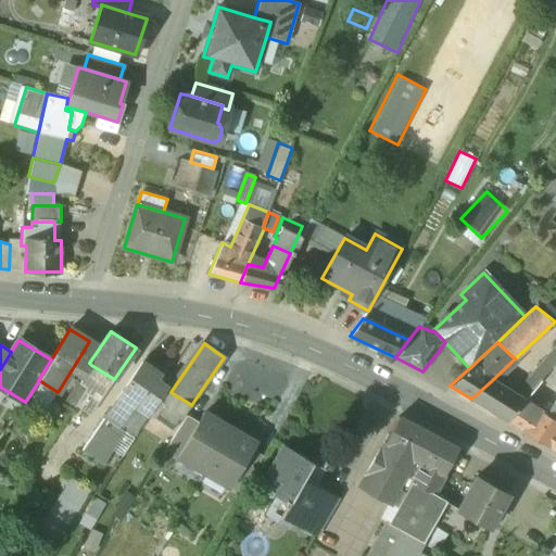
[(555,346),(527,379),(535,387),(542,380),(554,366),(554,365),(555,363),(555,346)]
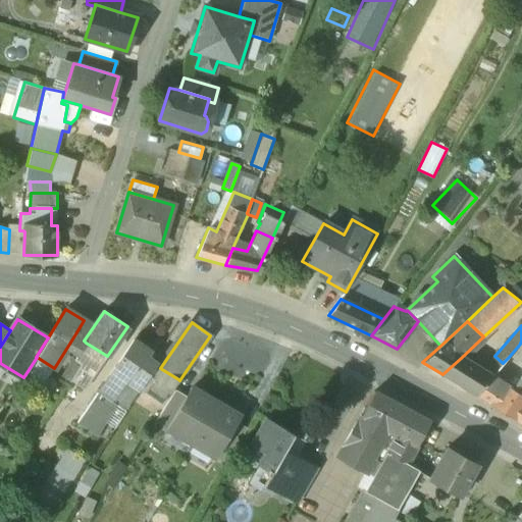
[(107,356),(86,343),(74,361),(81,365),(79,369),(93,378),(107,356)]
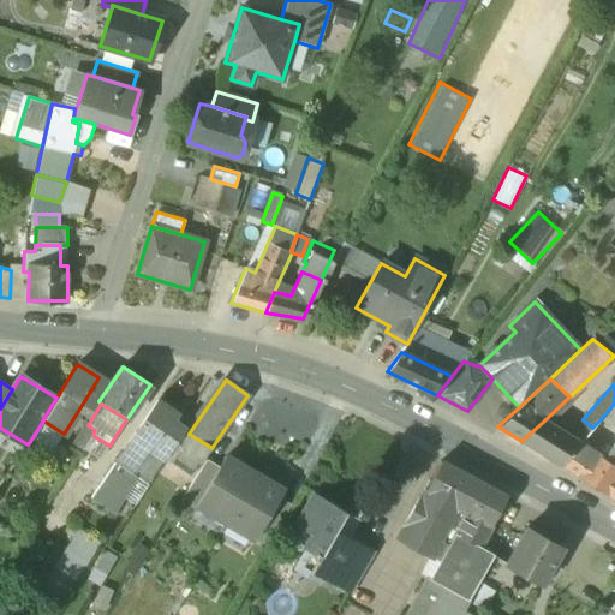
[(614,406),(613,404),(613,405),(599,421),(614,434),(614,406)]
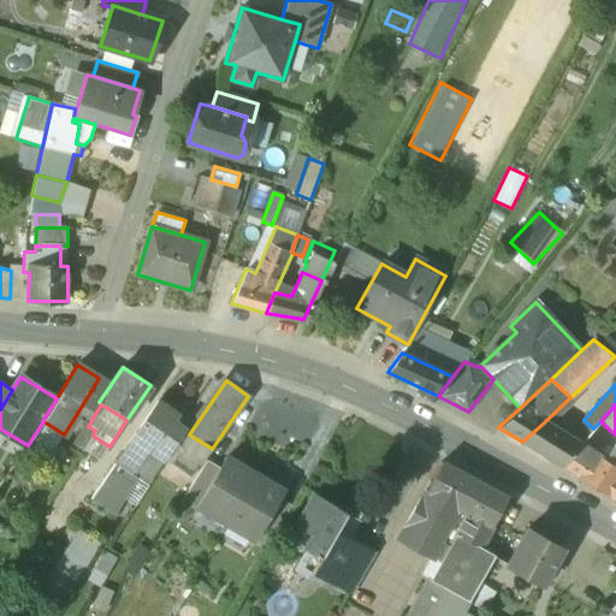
[(153,408),(132,439),(160,457),(181,427),(166,418),(167,416),(159,410),(158,412),(153,408)]
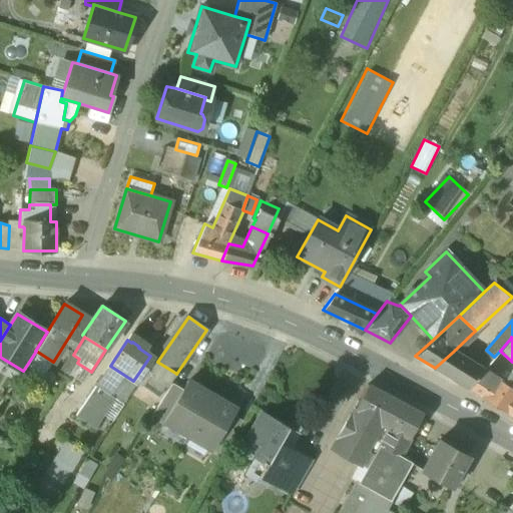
[(449,377),(466,359),(453,352),(435,368),(449,377)]
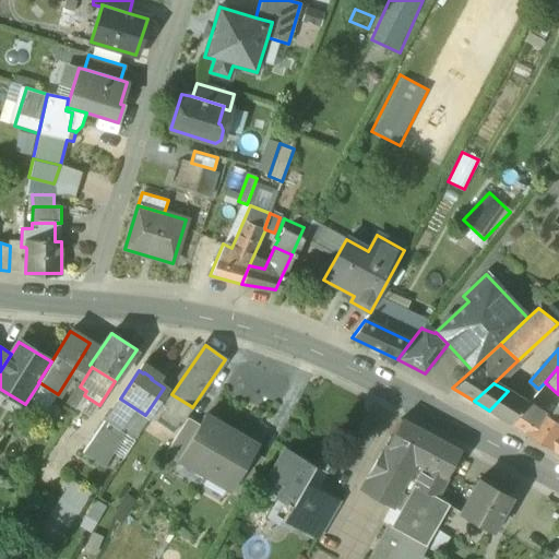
[(80,387),(79,385),(67,404),(76,409),(84,395),(86,391),(80,387)]
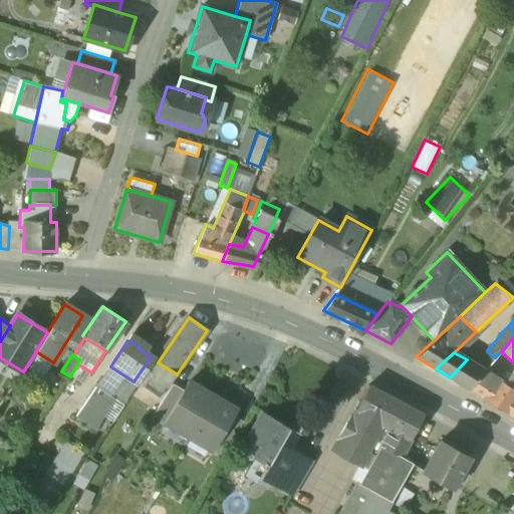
[(467,359),(450,377),(470,390),(484,370),(467,359)]
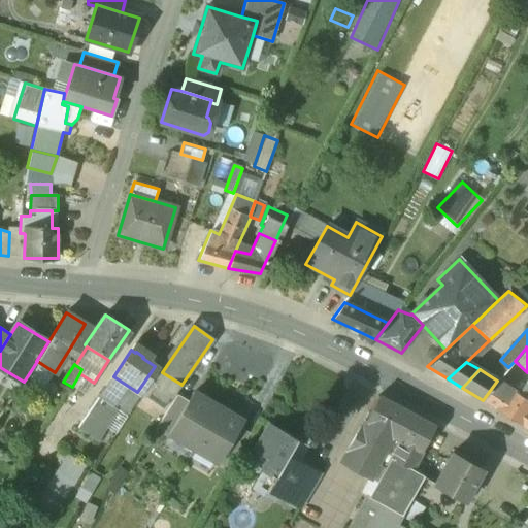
[(180,384),(162,372),(155,383),(173,395),(180,384)]
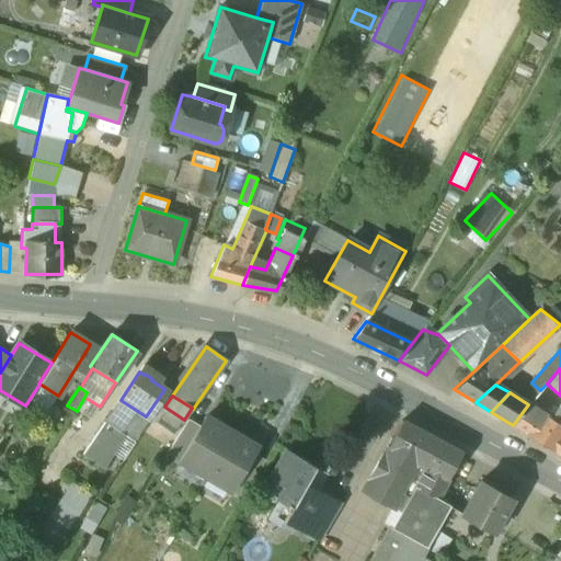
[(100,407),(84,397),(77,411),(90,420),(100,407)]
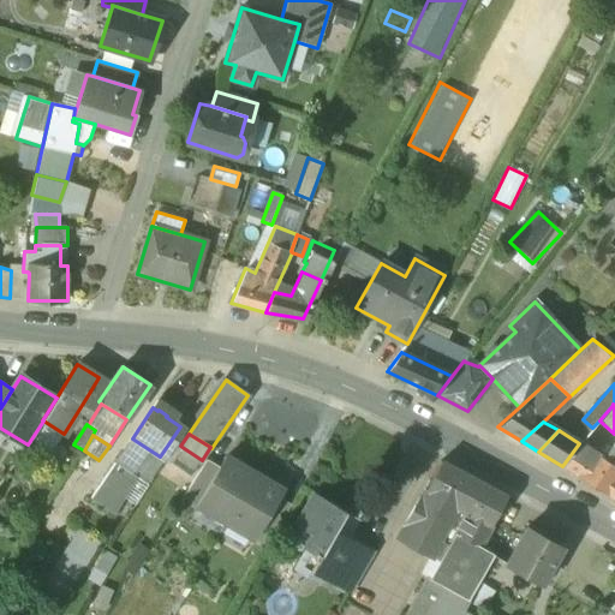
[(160,457),(132,439),(123,452),(130,457),(123,469),(143,481),(160,458),(160,457)]
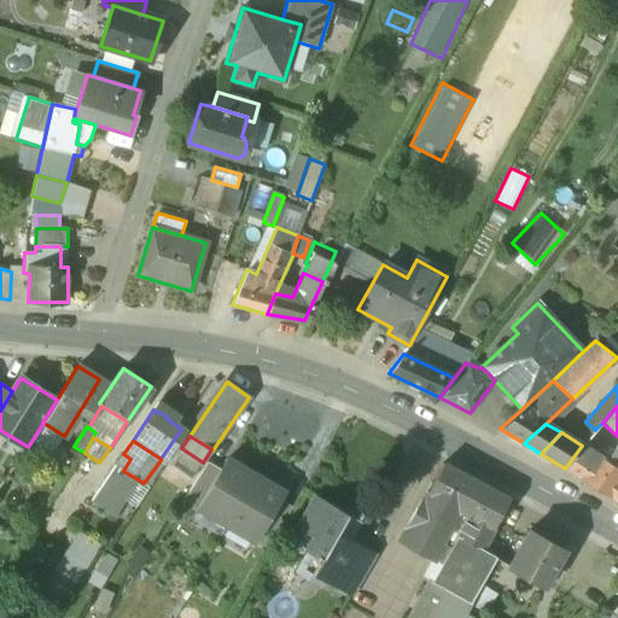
[(607,464),(582,445),(565,468),(594,488),(607,464)]
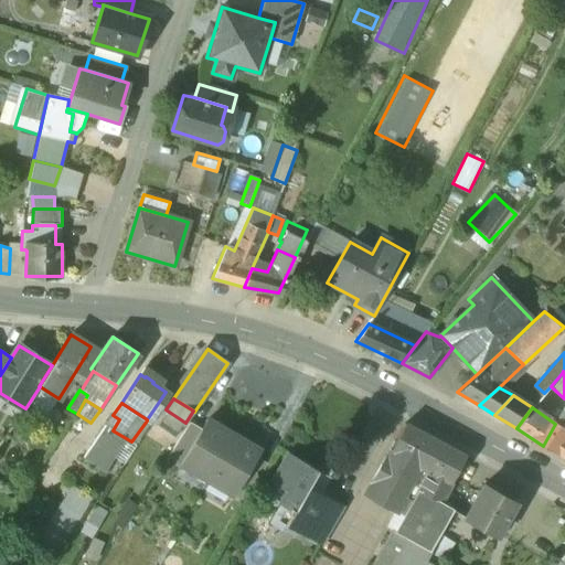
[(564,408),(555,424),(543,446),(558,456),(564,446),(564,408)]
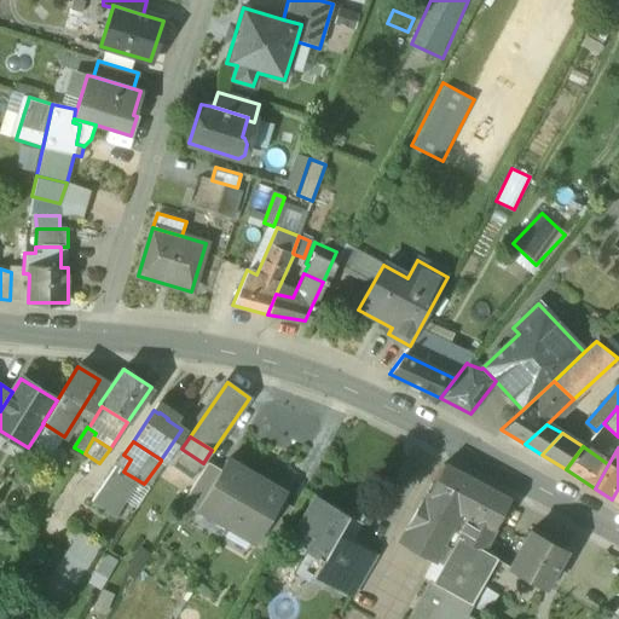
[(203,463),(181,449),(175,458),(197,473),(203,463)]
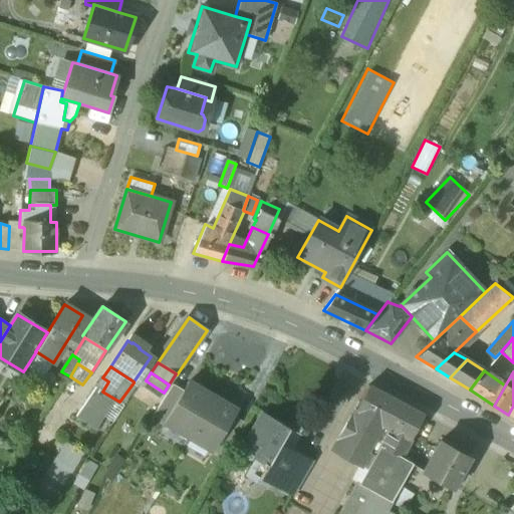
[(183,391),(165,423),(166,423),(168,419),(190,432),(188,436),(188,437),(212,396),(189,381),(183,391)]
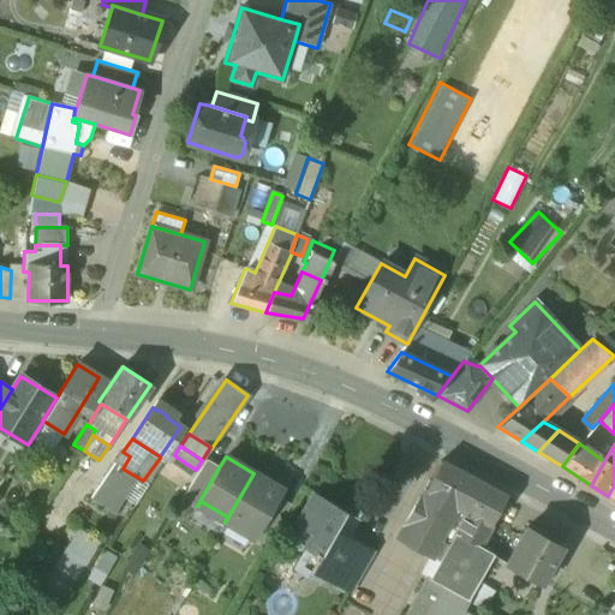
[(207,460),(183,497),(197,506),(219,467),(207,460)]
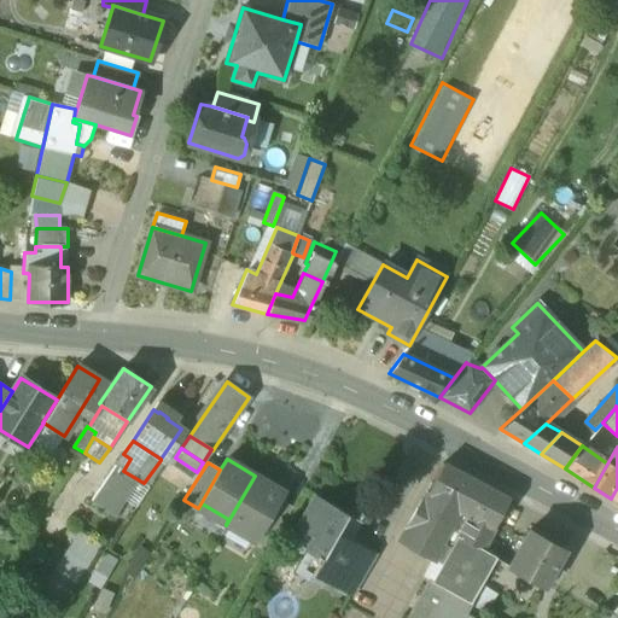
[(509,500),(442,464),(427,493),(443,501),(494,529),(509,500)]
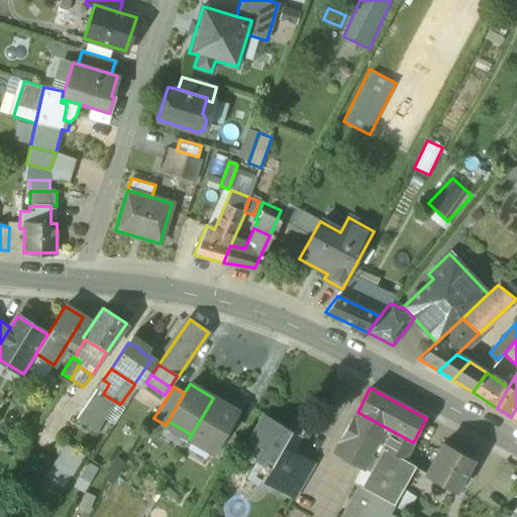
[(237,412),(213,398),(189,439),(190,439),(192,435),(214,448),(212,452),(213,452),(237,412)]
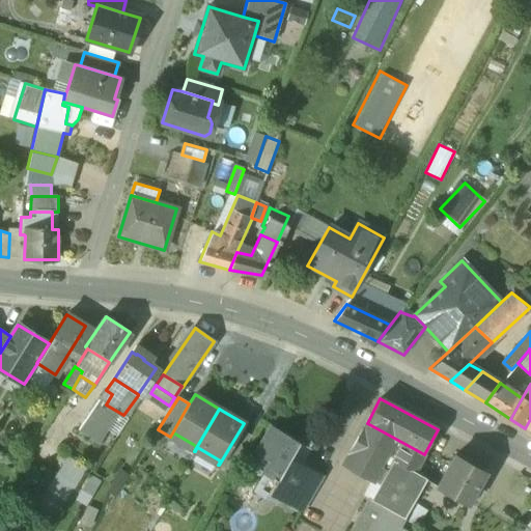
[(366,423),(343,463),(373,480),(383,465),(379,463),(367,456),(373,444),(381,430),(367,423),(366,423)]
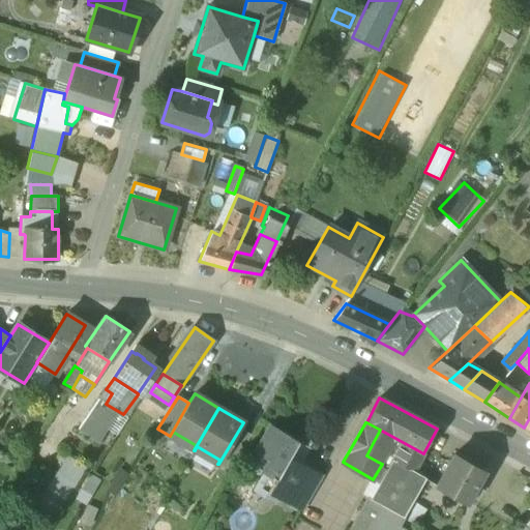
[(297,441),(271,425),(256,452),(261,455),(255,467),(262,471),(262,472),(269,476),(266,480),(271,483),(266,492),(287,503),(307,467),(289,455),(297,441)]
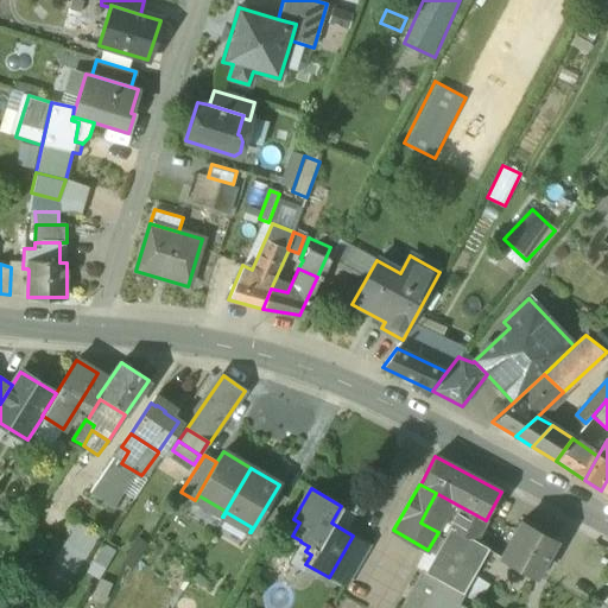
[(486,520),(436,493),(428,508),(442,517),(454,523),(450,529),(474,542),(486,520)]
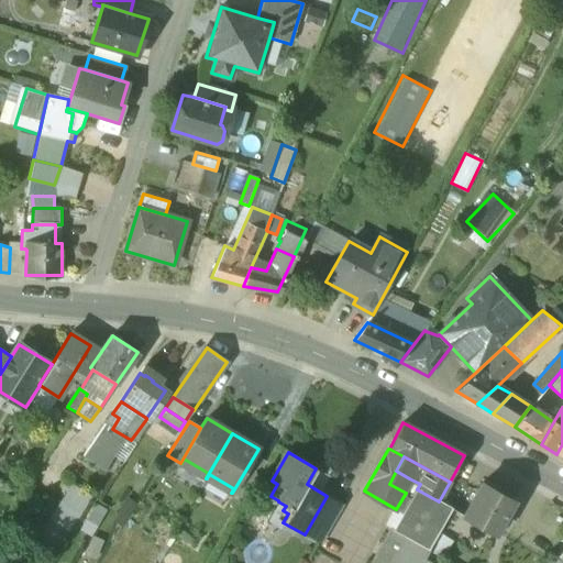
[(409,478),(396,471),(389,484),(401,490),(409,478)]
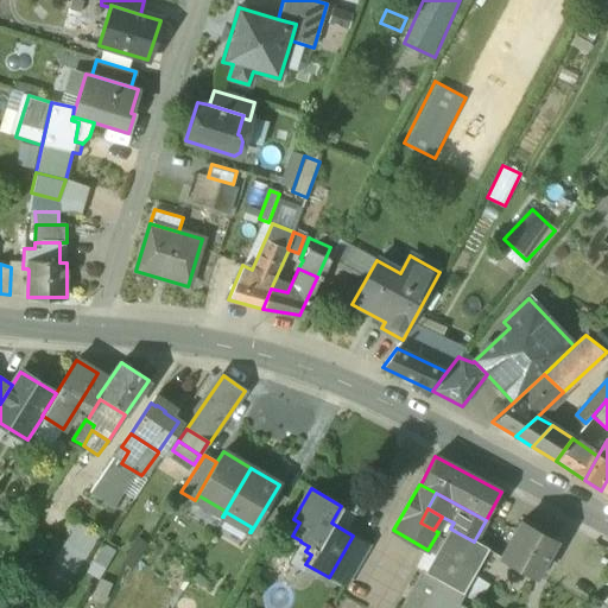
[(95,519),(80,511),(73,521),(88,530),(95,519)]
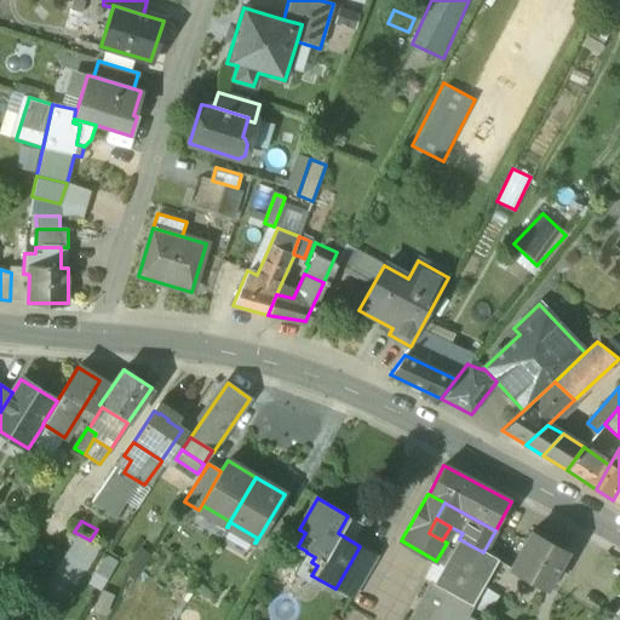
[(463,533),(451,527),(442,540),(447,543),(436,561),(445,566),(459,539),(463,533)]
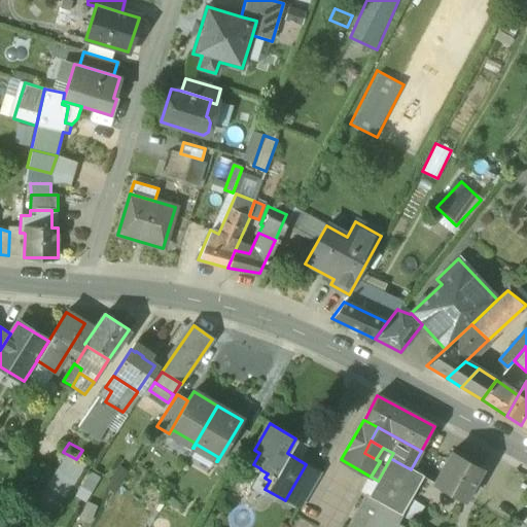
[(482,469),(451,453),(433,484),(464,500),(482,469)]
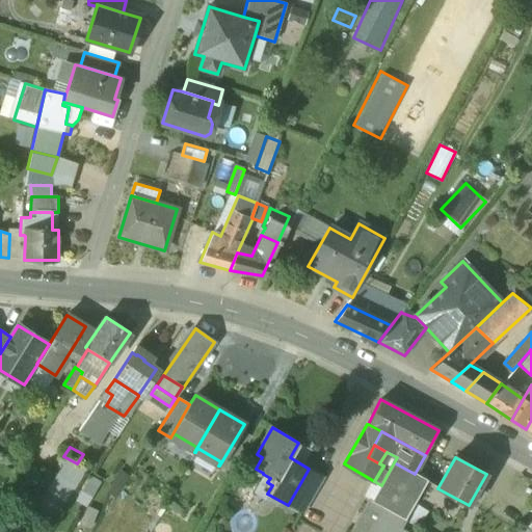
[(415,474),(394,462),(381,485),(372,502),(405,519),(427,480),(415,474)]
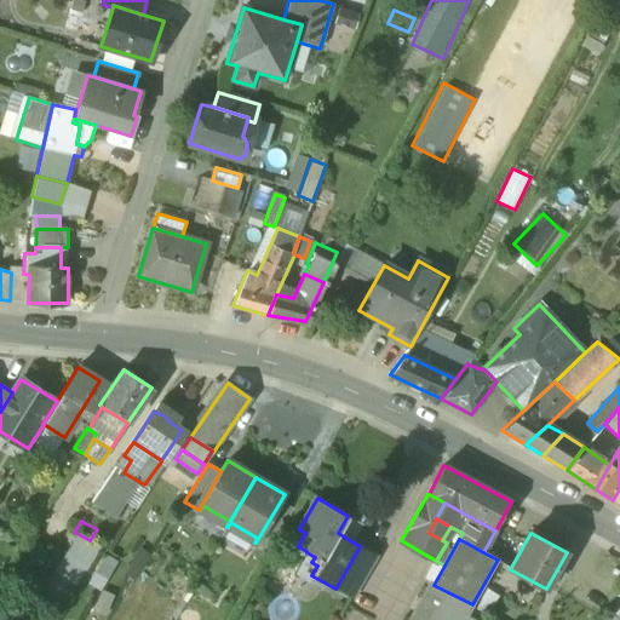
[(360,546),(336,589),(350,597),(375,555),(360,546)]
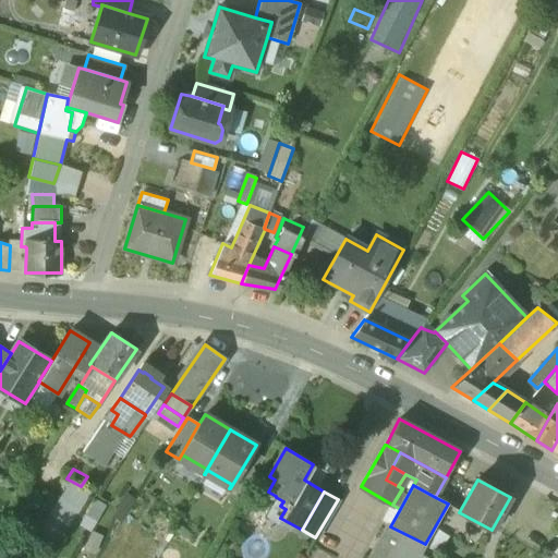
[(104,507),(84,495),(62,526),(82,540),(104,507)]
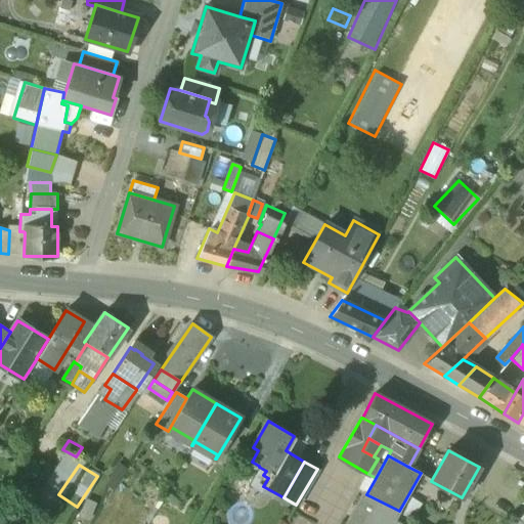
[(399,511),(366,494),(360,495),(344,523),(391,523),(394,520),(399,511)]
